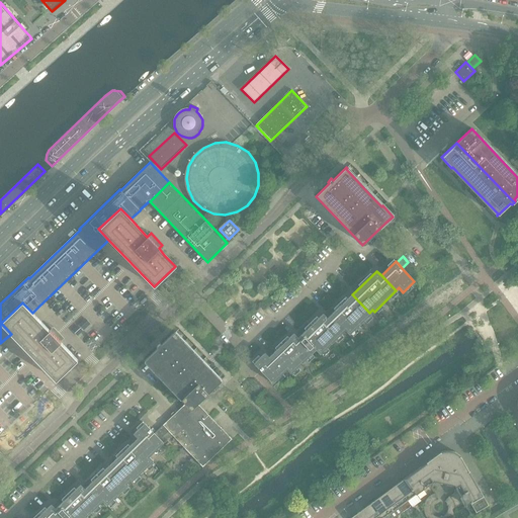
[(349,335),(371,315),(369,313),(352,294),(327,319),(342,334),(345,331),(349,335)]
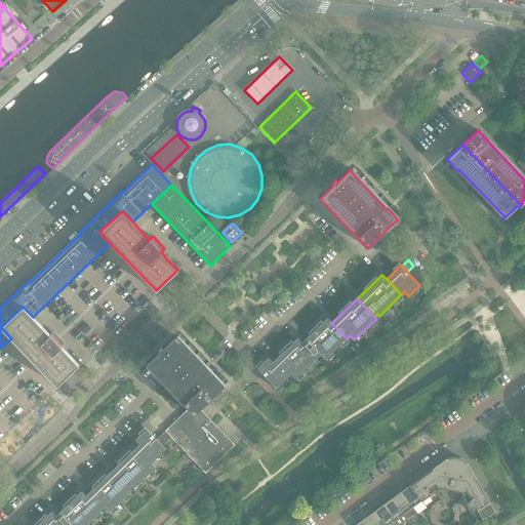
[(62,347),(65,344),(53,331),(50,334),(33,317),(23,307),(1,327),(11,338),(56,386),(79,365),(62,347)]
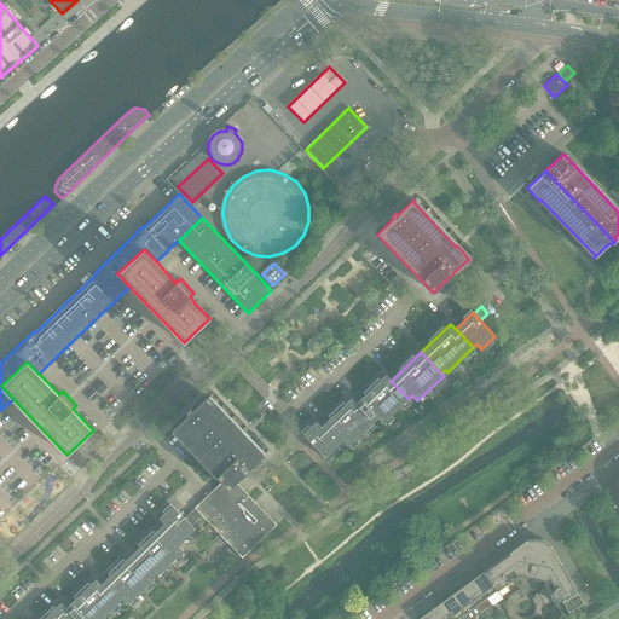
[(409,399),(391,381),(386,375),(356,404),(374,422),(377,418),(382,424),(409,399)]
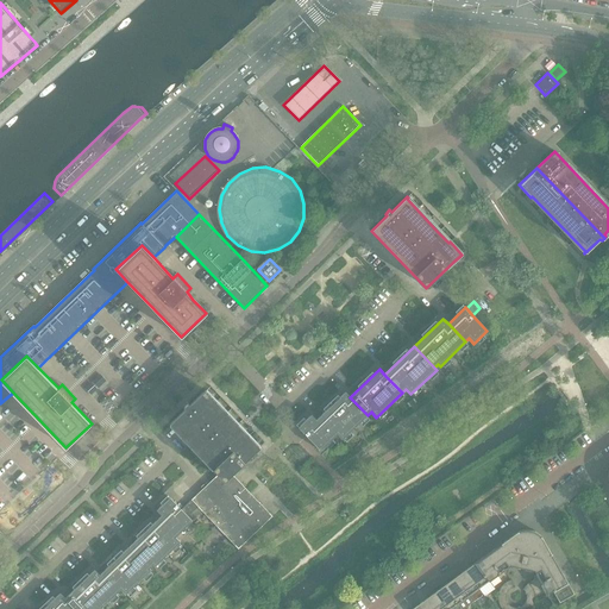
[(248,437),(237,426),(205,393),(206,391),(205,390),(189,406),(188,403),(183,408),(186,409),(170,425),(190,446),(199,454),(201,457),(203,459),(206,462),(211,468),(213,469),(218,475),(225,482),(232,475),(259,447),(249,435),(248,437)]
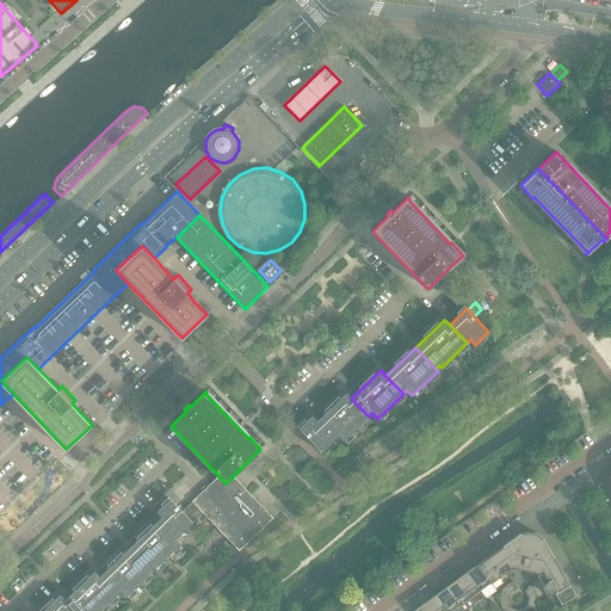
[(369,417),(351,399),(346,394),(318,421),(325,430),(334,440),(338,437),(343,442),(369,417)]
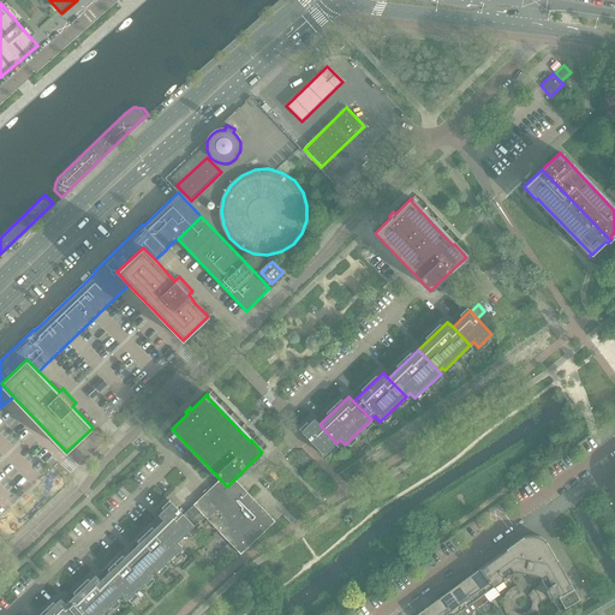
[(336,443),(327,433),(320,424),(314,419),(300,433),(323,455),(336,443)]
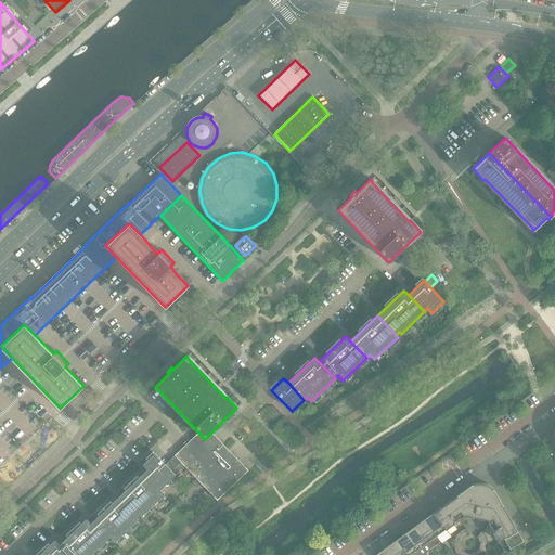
[(248,470),(241,463),(211,433),(205,439),(198,433),(192,439),(173,456),(175,456),(184,466),(217,501),(248,470)]
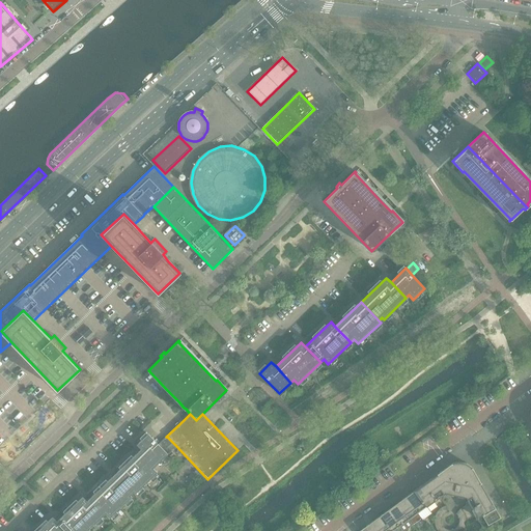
[(167,454),(158,445),(148,435),(137,445),(141,450),(156,466),(167,454)]
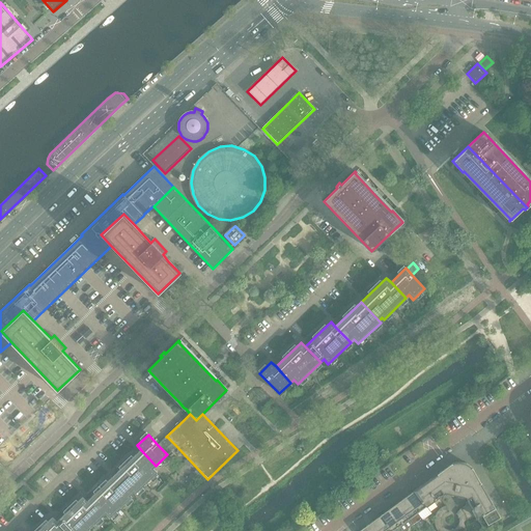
[(176,446),(167,437),(158,445),(167,454),(176,446)]
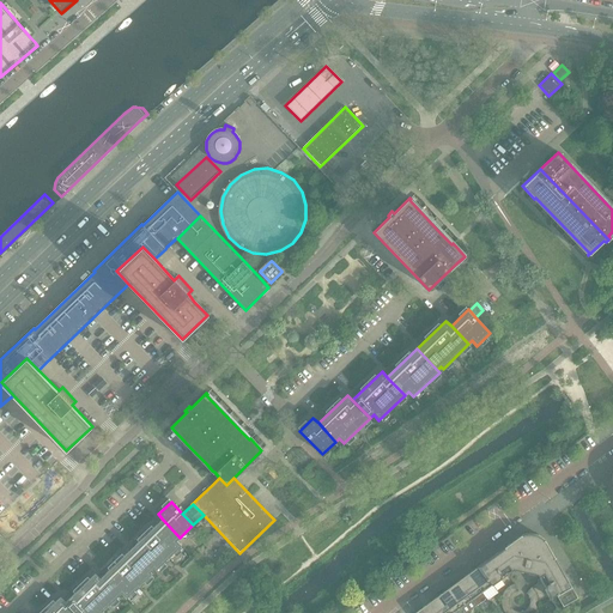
[(156,571),(181,546),(176,541),(180,538),(163,520),(133,547),(156,571)]
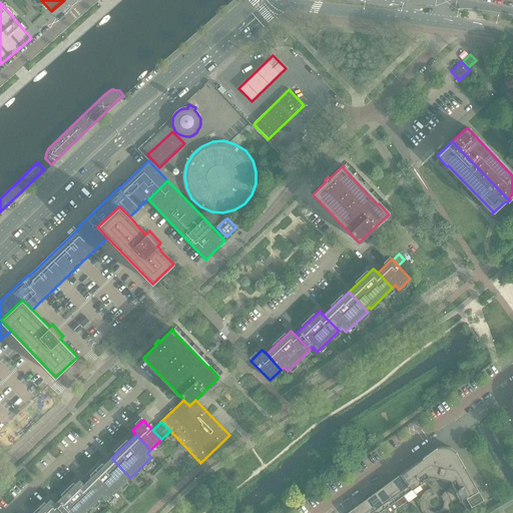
[(440,479),(447,448),(446,447),(442,447),(439,448),(436,448),(422,459),(418,462),(401,474),(412,490),(419,485),(420,482),(422,483),(429,477),(430,477),(440,479)]
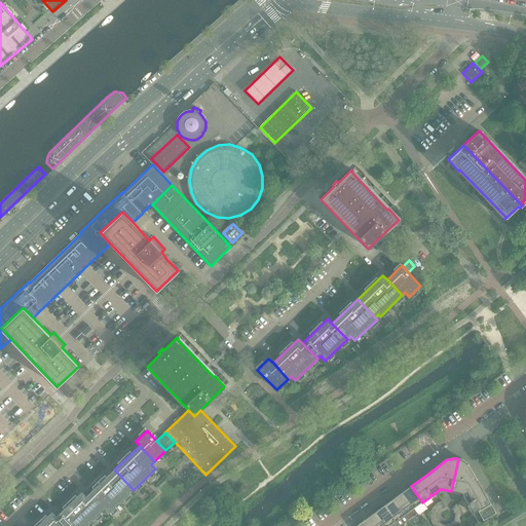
[(490,503),(479,484),(479,485),(476,480),(477,480),(467,463),(467,464),(464,461),(461,459),(458,459),(451,491),(461,493),(462,494),(461,494),(466,502),(468,502),(468,505),(473,514),(490,503)]
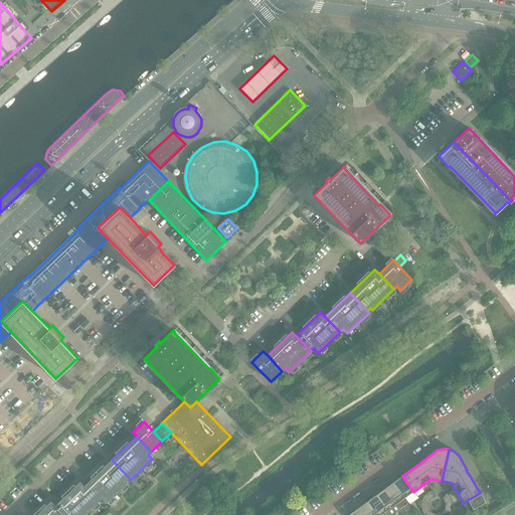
[(106,503),(128,482),(131,480),(112,460),(88,484),(102,499),(106,503)]
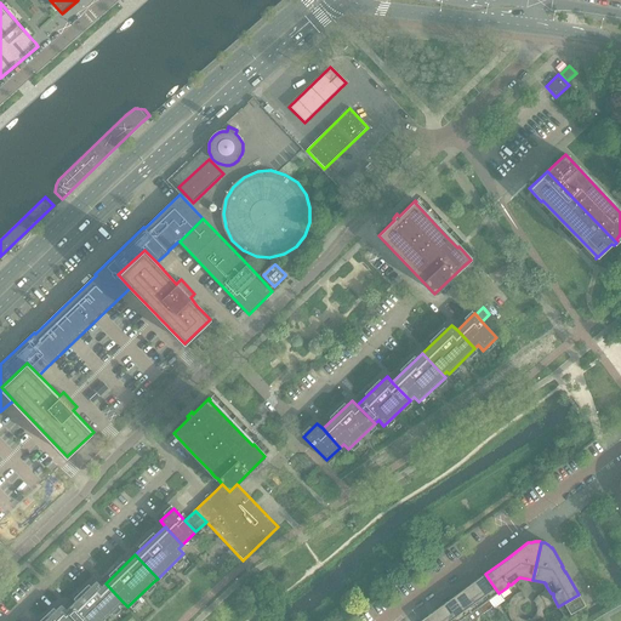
[(499,593),(485,574),(474,582),(488,600),(499,593)]
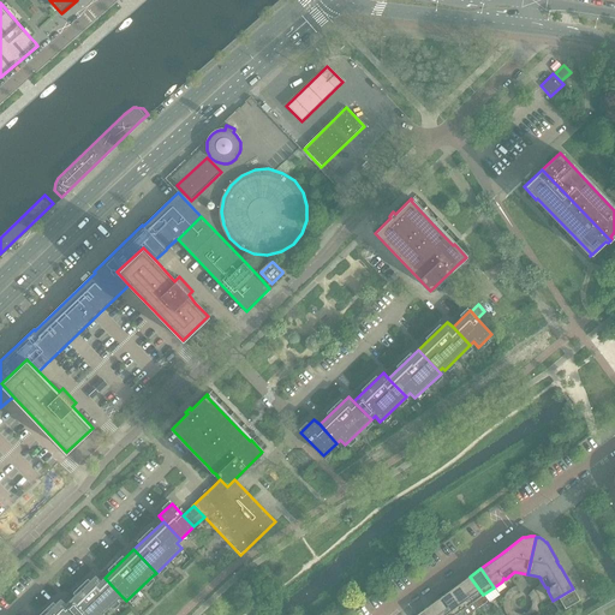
[(101,614),(118,599),(121,596),(105,578),(101,581),(96,575),(70,601),(83,614),(101,614)]
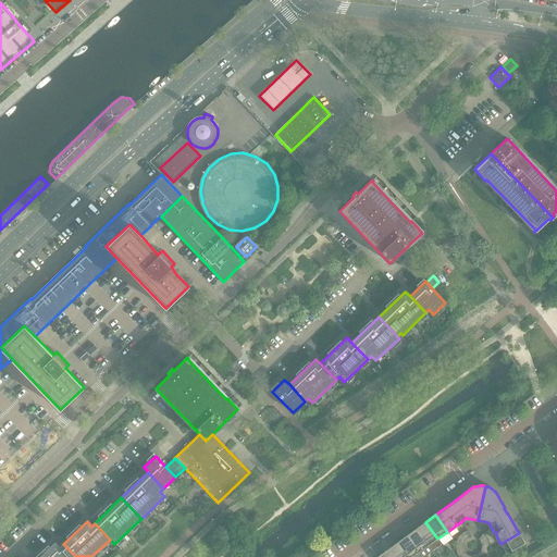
[(437,539),(425,522),(416,529),(429,546),(433,552),(442,544),(437,539)]
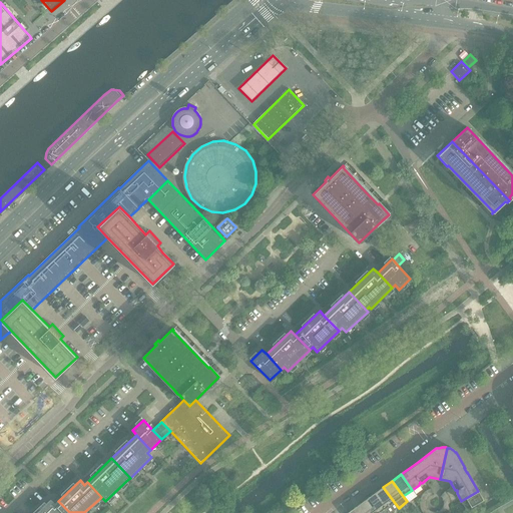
[(395,503),(383,487),(374,494),(386,509),(395,503)]
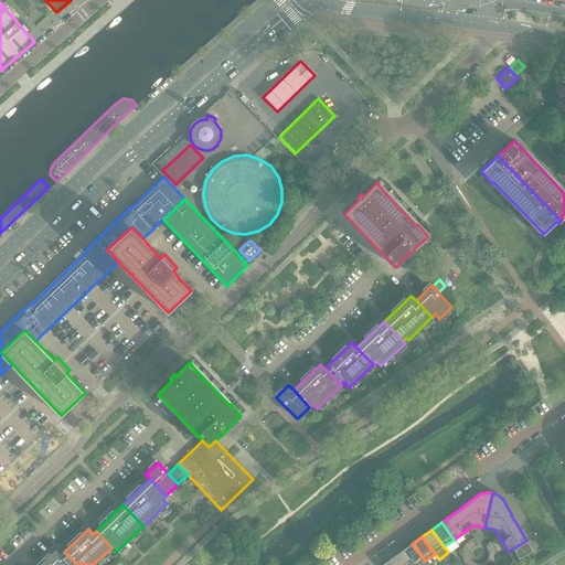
[(519,560),(532,551),(526,541),(508,552),(514,562),(519,560)]
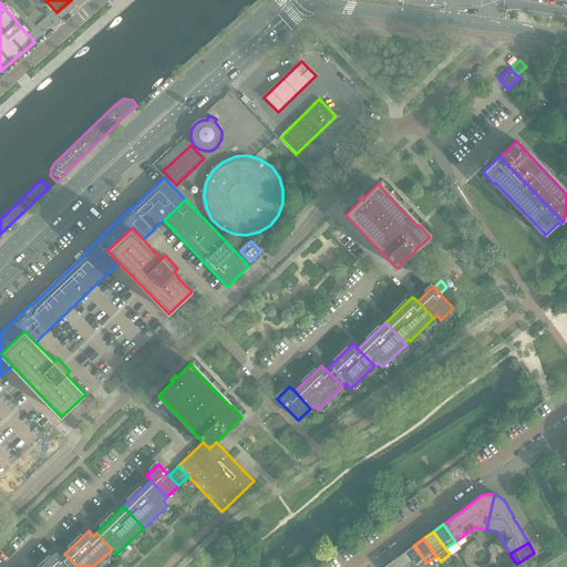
[(420,566),(426,563),(413,546),(403,553),(414,566),(420,566)]
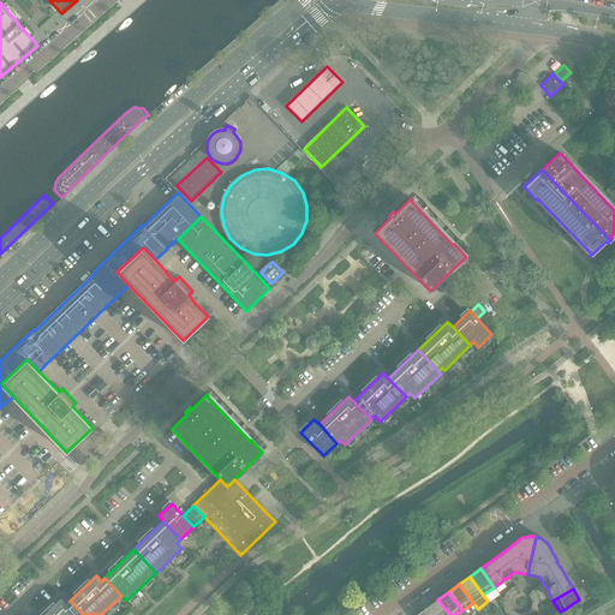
[(83,614),(70,601),(66,604),(60,599),(43,614),(83,614)]
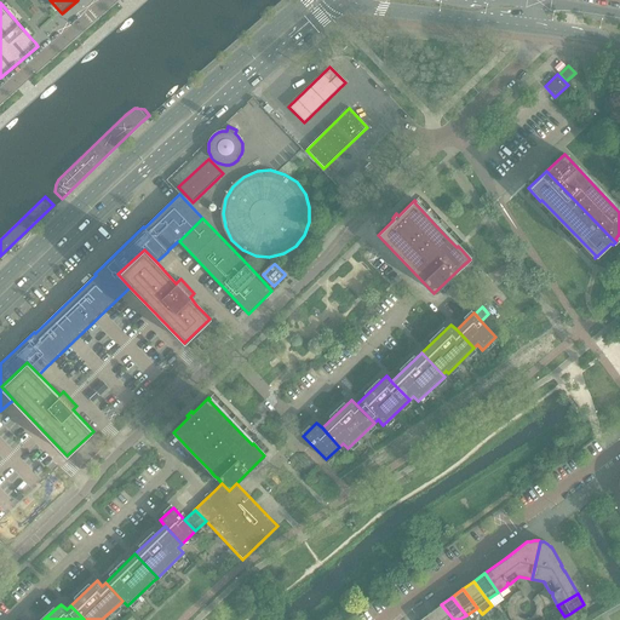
[(453,619),(441,604),(431,612),(436,619),(453,619)]
